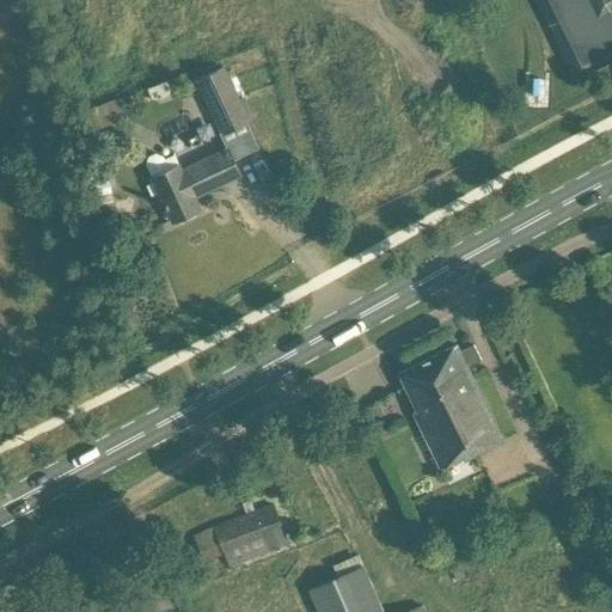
[(611,0),(537,0),(576,79),(611,60),(611,0)]
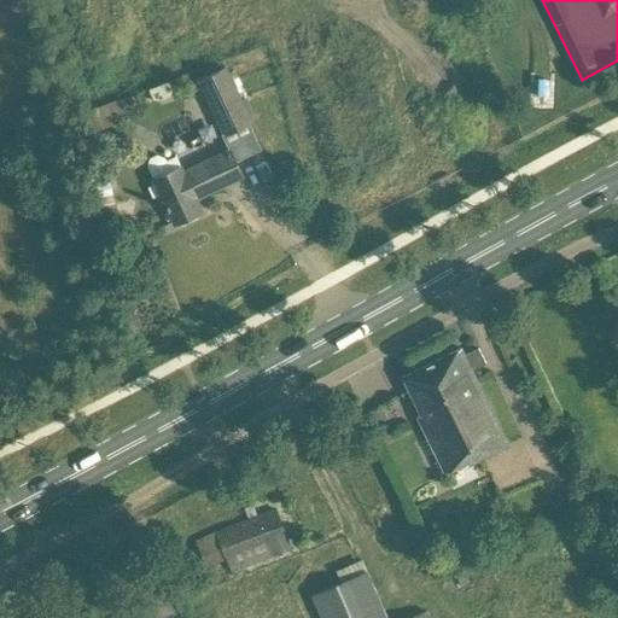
[(255,122),(226,65),(196,81),(225,138),(255,122)]
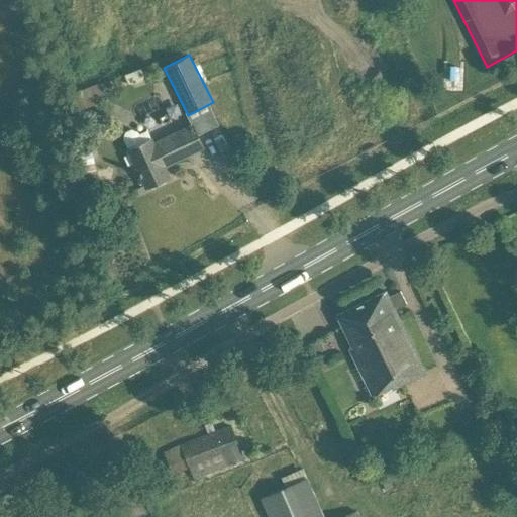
[(75,91),(87,118),(107,110),(96,83),(75,91)]
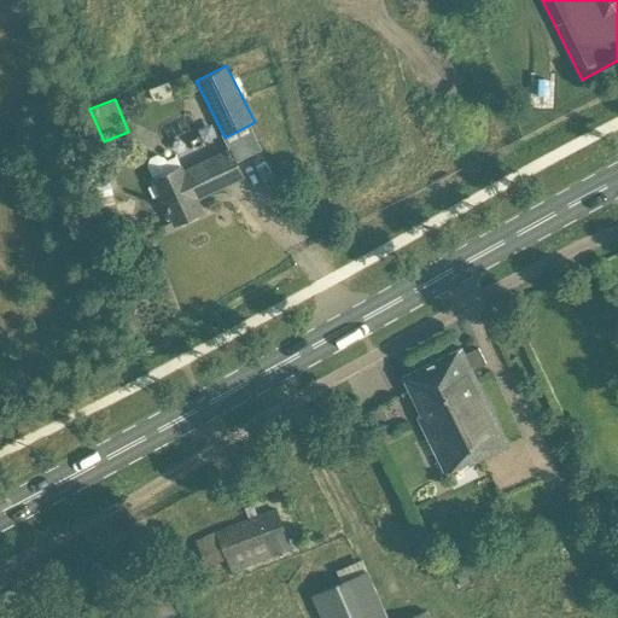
[(151,157),(147,164),(155,179),(164,199),(175,222),(200,210),(193,192),(221,179),(223,184),(242,175),(232,153),(229,149),(184,172),(180,165),(176,156),(167,161),(164,157),(157,155),(151,157)]
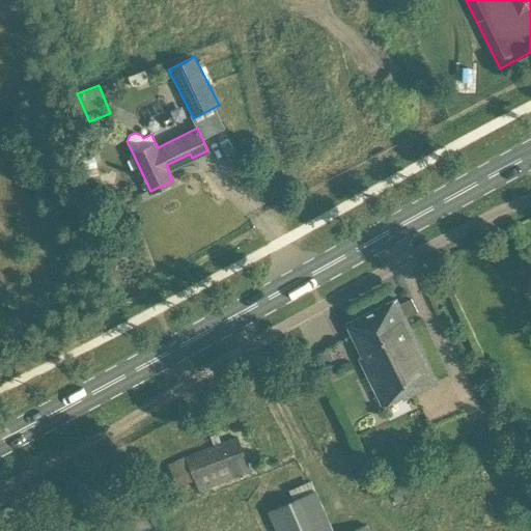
[(94,156),(83,158),(86,169),(96,167),(94,156)]
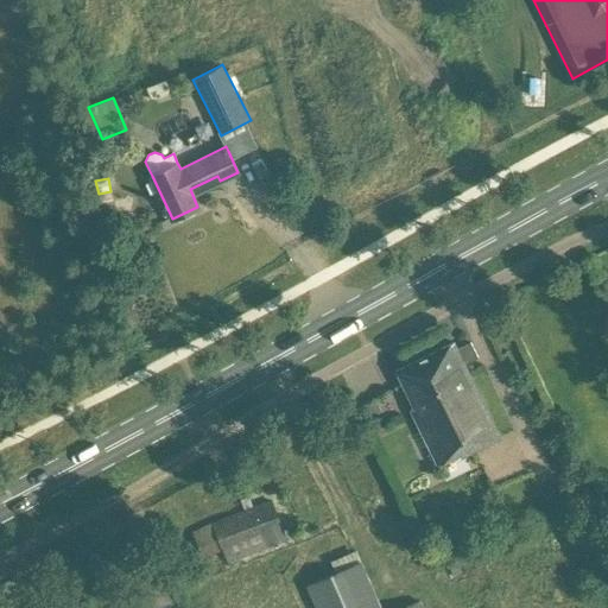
[(397,371),(407,392),(415,406),(411,409),(438,464),(458,455),(460,457),(501,437),(475,385),(464,363),(479,356),(472,342),(457,349),(455,342),(397,371)]
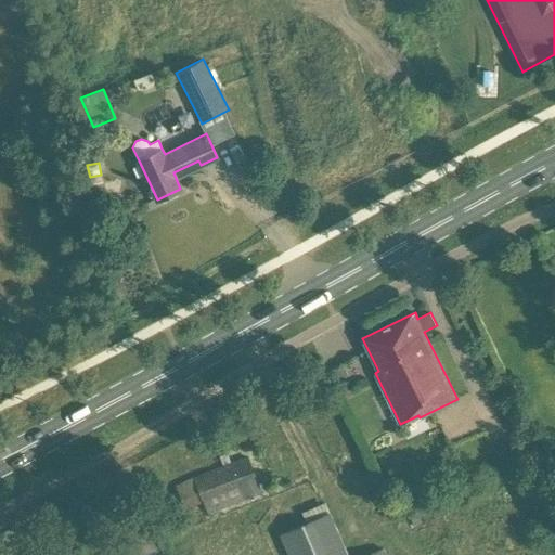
[(249,456),(195,477),(205,501),(209,513),(262,493),(249,456)]
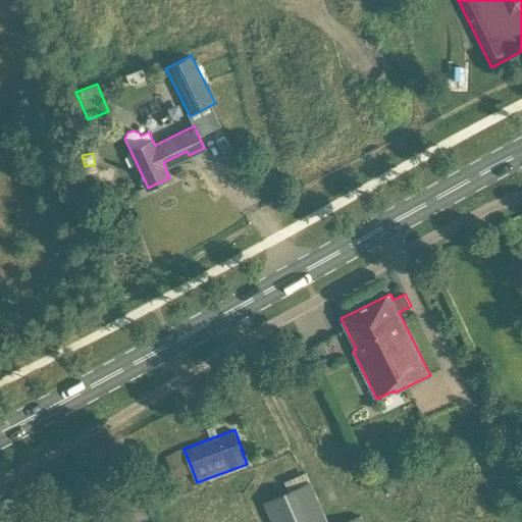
[(265,502),(273,521),(327,521),(310,481),(265,502)]
